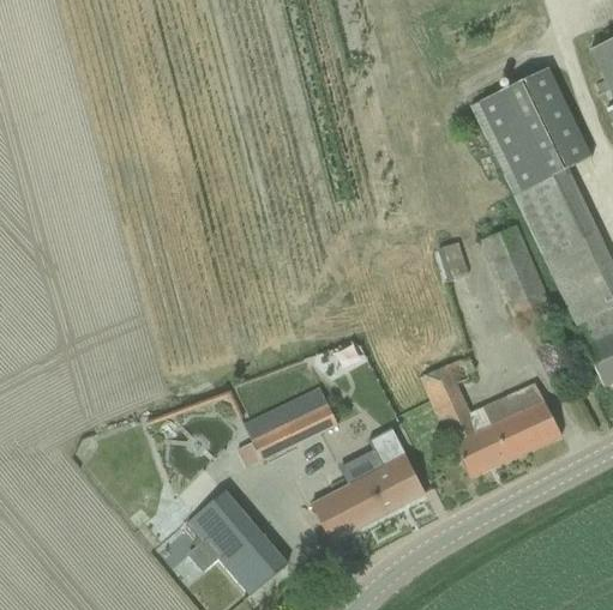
[(612,36),(589,48),(612,95),(612,36)]
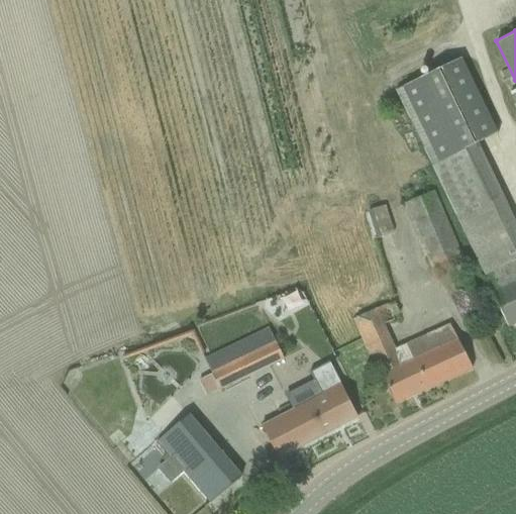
[(397,87),(433,163),(477,141),(498,131),(461,56),(397,87)]
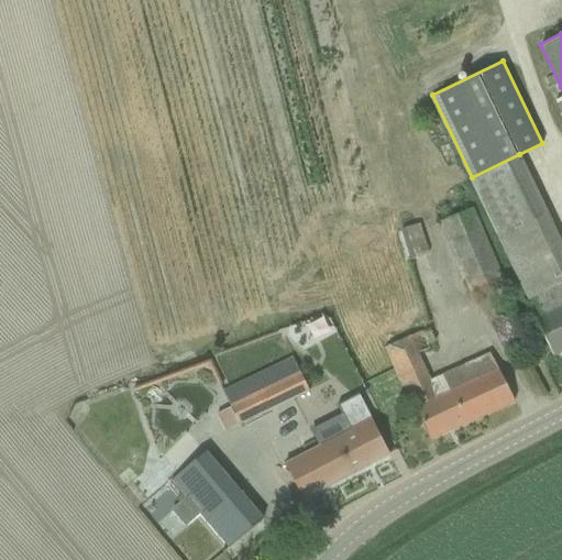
[(561,242),(519,154),(472,177),(530,297),(561,282),(561,242)]
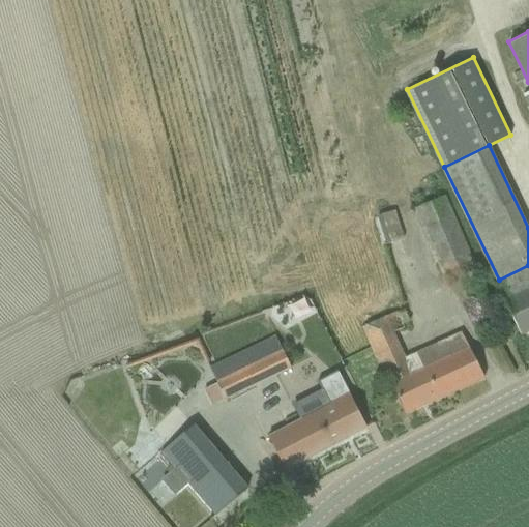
[(417,209),(432,244),(446,277),(475,265),(446,197),(417,209)]
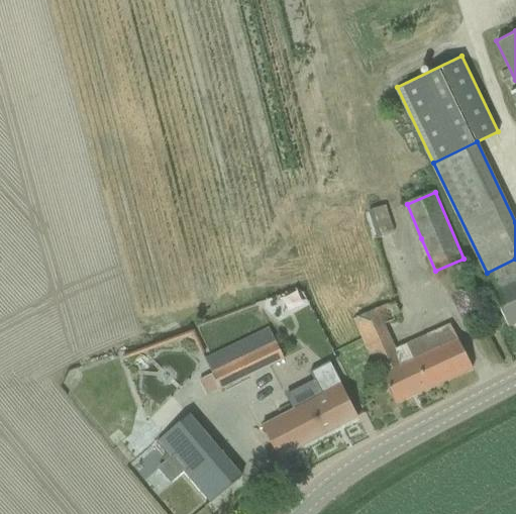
[(385,203),(368,208),(377,235),(393,230),(385,203)]
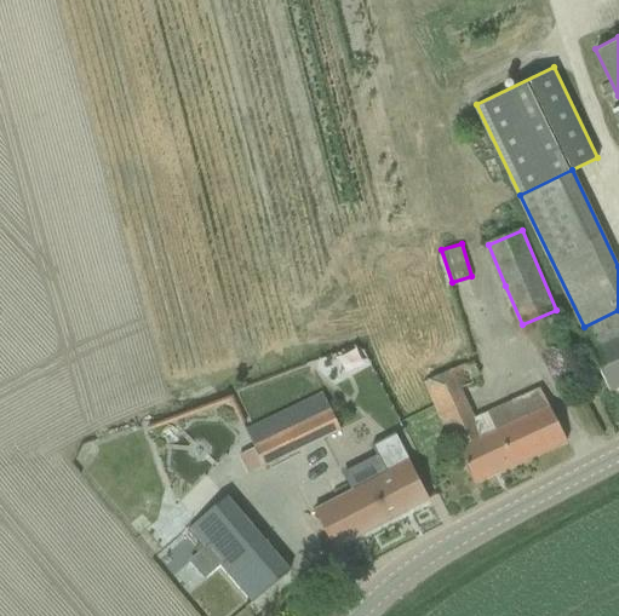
[(618,310),(584,327),(580,328),(608,387),(618,383),(618,310)]
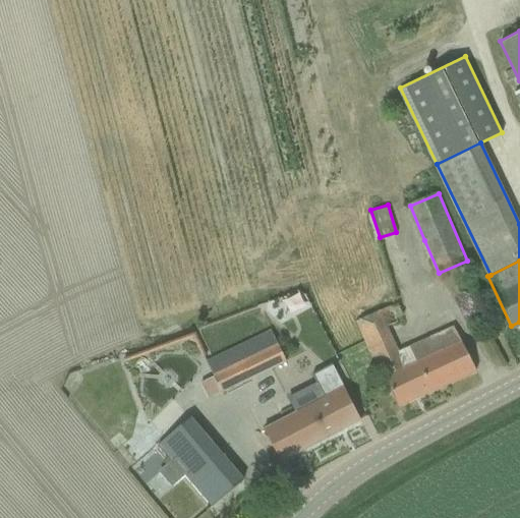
[(397,351),(386,326),(397,320),(390,304),(356,320),(373,356),(377,355),(391,385),(399,404),(476,368),(454,325),(397,351)]
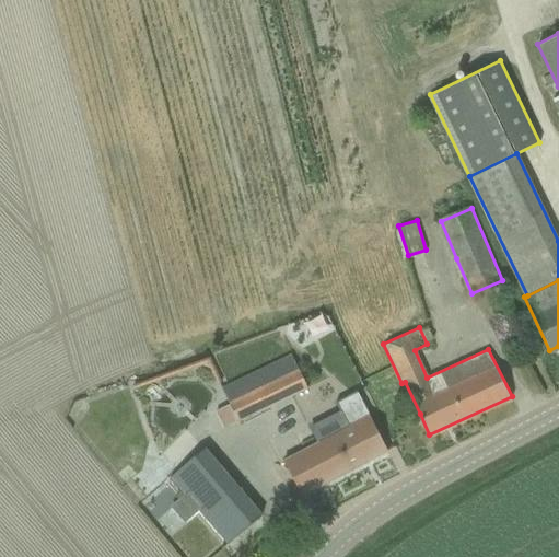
[(237,420),(307,386),(292,354),(222,386),(237,419),(237,420)]
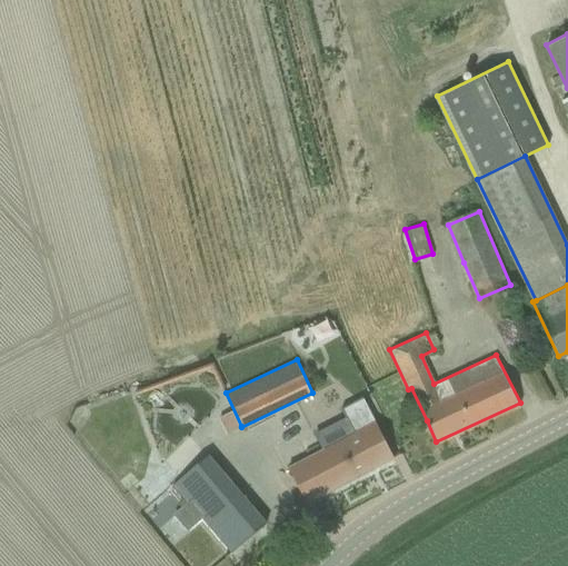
[(288,467),(296,483),(307,503),(394,457),(384,437),(364,397),(342,408),(347,417),(328,427),(328,428),(318,434),(325,448),(288,467)]
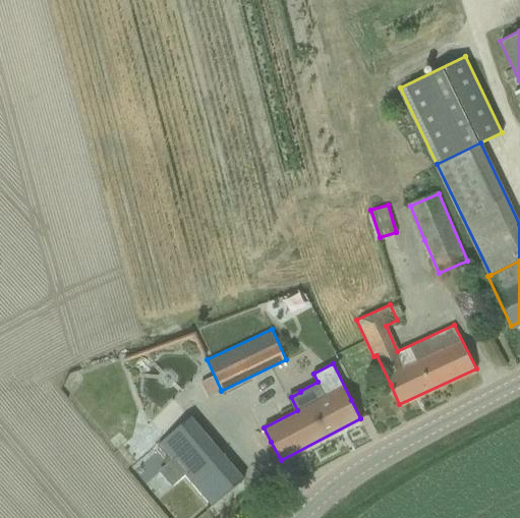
[(188,414),(156,442),(211,504),(243,476),(188,414)]
